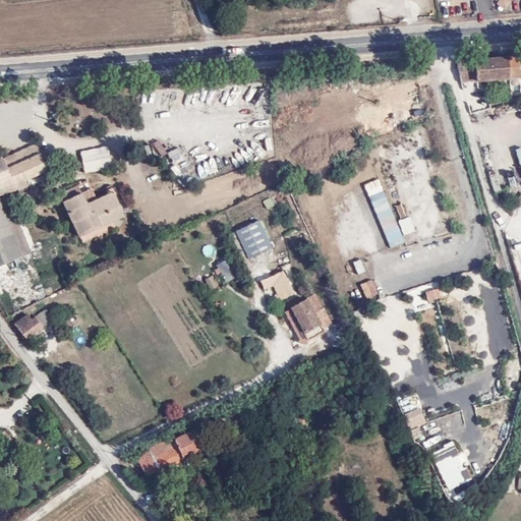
[(507,9),(511,0),(498,0),(497,4),(507,9)]
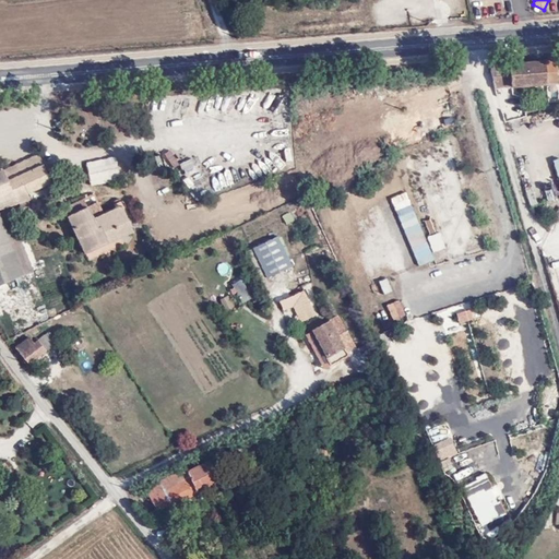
[(489,67),(494,86),(558,81),(558,66),(557,67),(556,61),(489,67)]
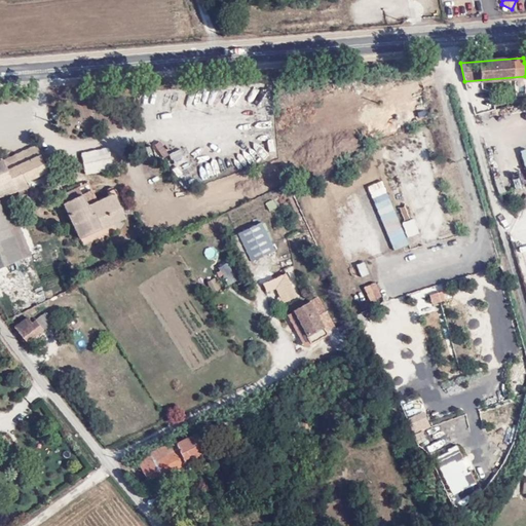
[(428,128),(372,144),(377,163),(402,156),(404,164),(437,155),(428,128)]
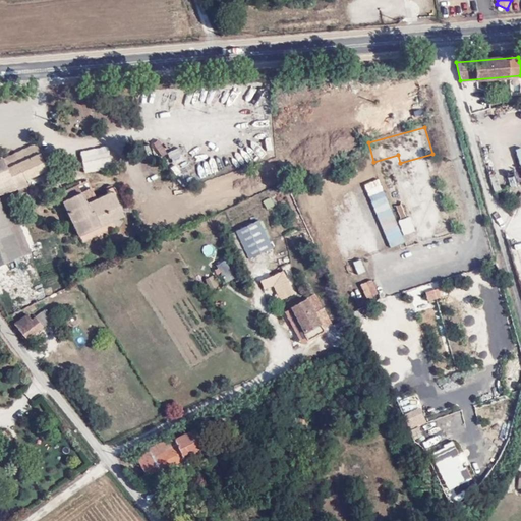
[(0,160),(0,194),(24,185),(23,180),(45,169),(34,145),(0,160)]
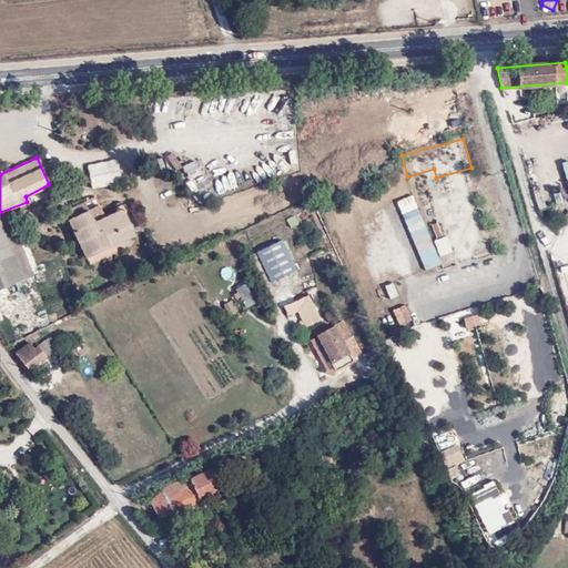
[(115,161),(88,168),(91,188),(120,182),(115,161)]
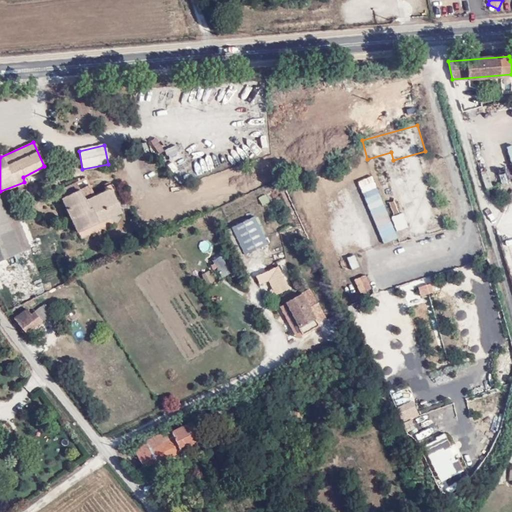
[(206,156),(208,168),(217,166),(215,154),(206,156)]
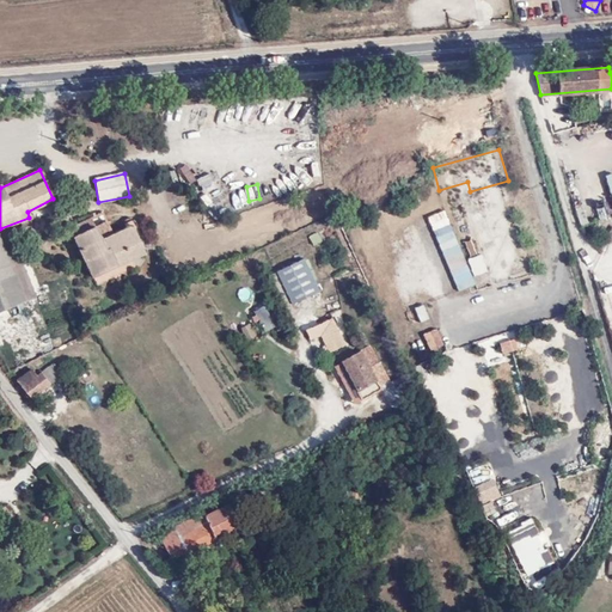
[(496,185),(477,190),(483,210),(502,204),(496,185)]
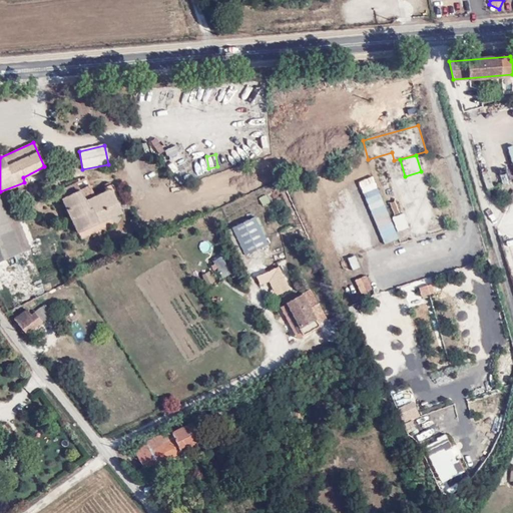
[(505,169),(496,170),(497,182),(506,181),(505,169)]
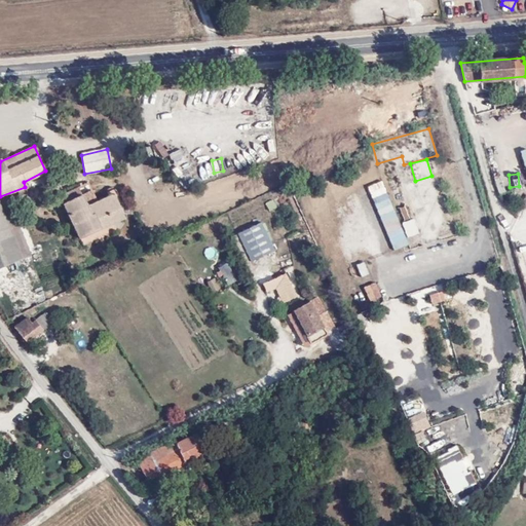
[(395,180),(387,183),(397,203),(403,200),(395,180)]
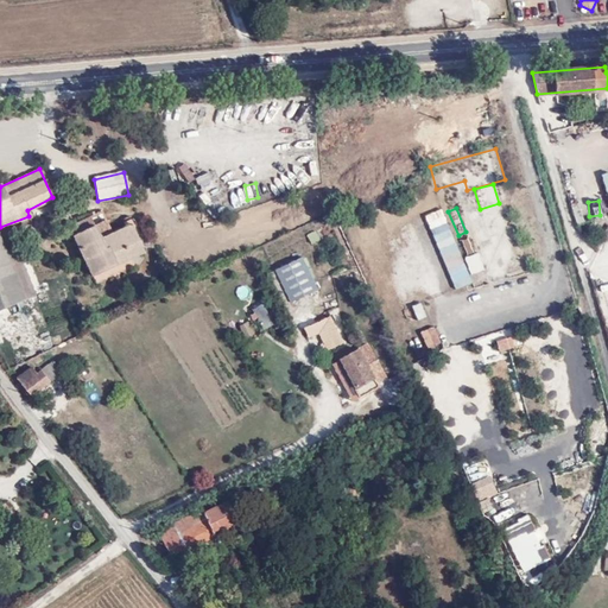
[(479,210),(481,230),(504,228),(501,208),(479,210)]
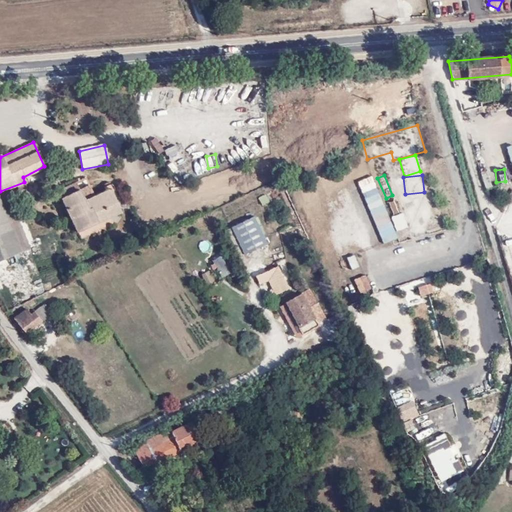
[(61,197),(78,232),(98,222),(96,219),(119,208),(109,188),(93,195),(90,184),(79,189),(61,197)]
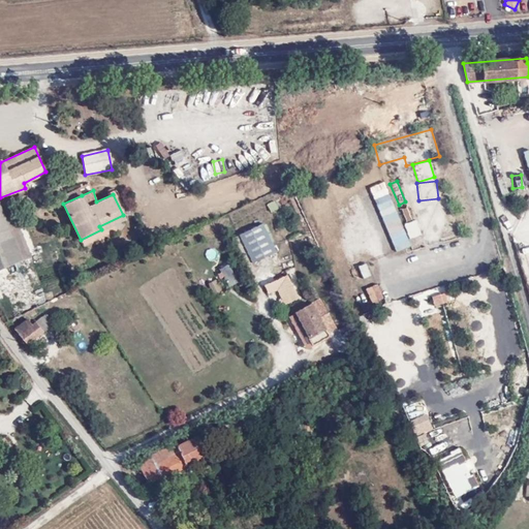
[(360,193),(345,196),(347,211),(363,208),(360,193)]
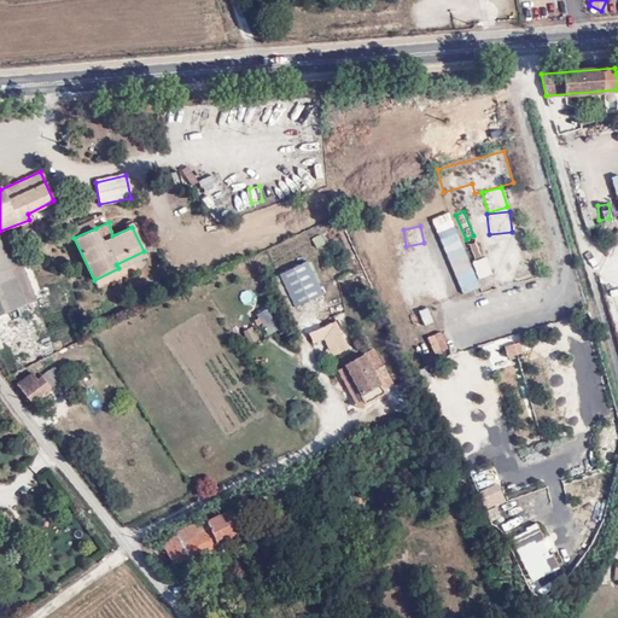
[(16,250),(6,254),(0,239),(0,313),(35,301),(16,250)]
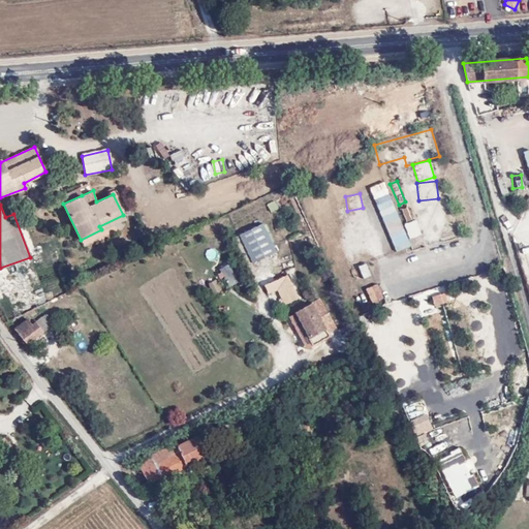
[(405,221),(411,219),(408,208),(402,210),(405,221)]
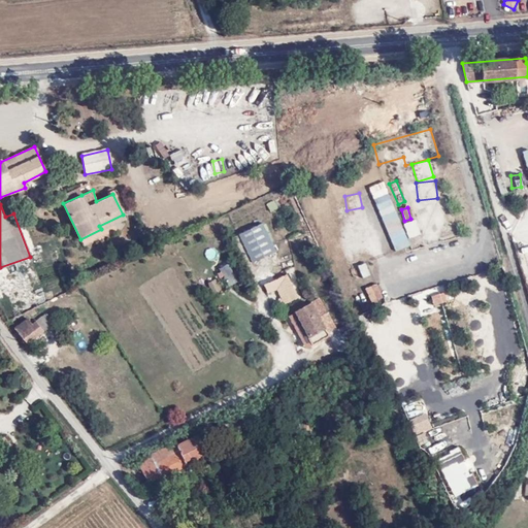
[(101,229),(124,218),(123,215),(99,226),(101,229)]
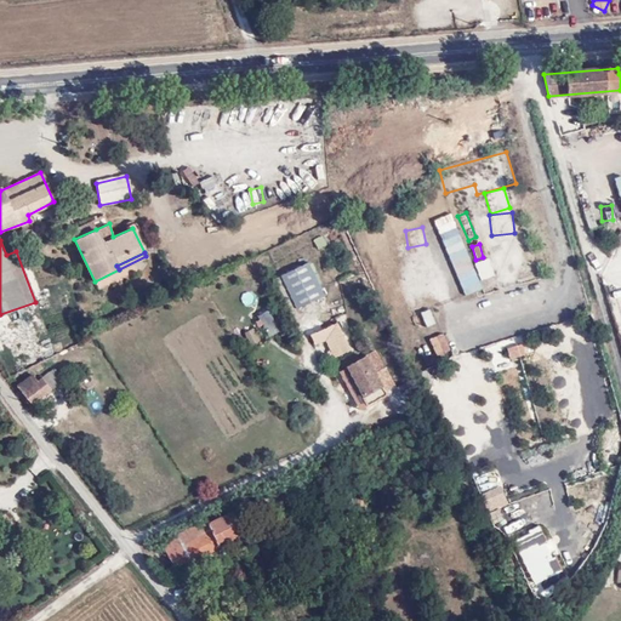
[(480,281),(495,277),(489,258),(474,265),(480,281)]
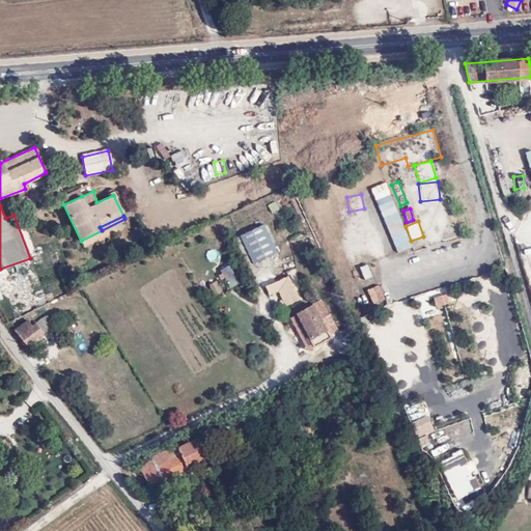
[(241,236),(253,262),(276,251),(264,228),(263,225),(241,236)]
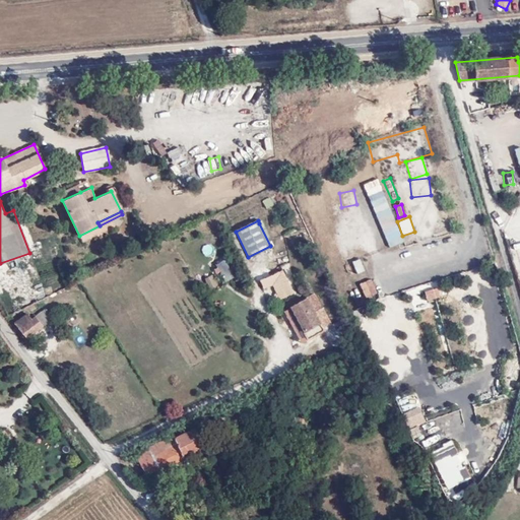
[(347,277),(364,273),(360,258),(343,263),(347,277)]
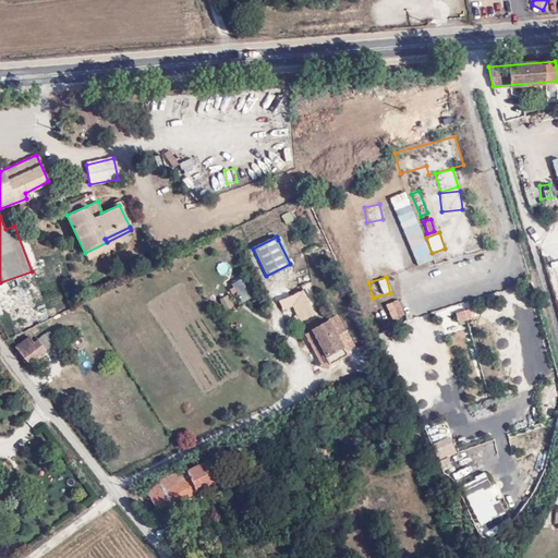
[(240,278),(231,283),(232,286),(229,288),(231,293),(235,291),(241,301),(251,295),(240,278)]
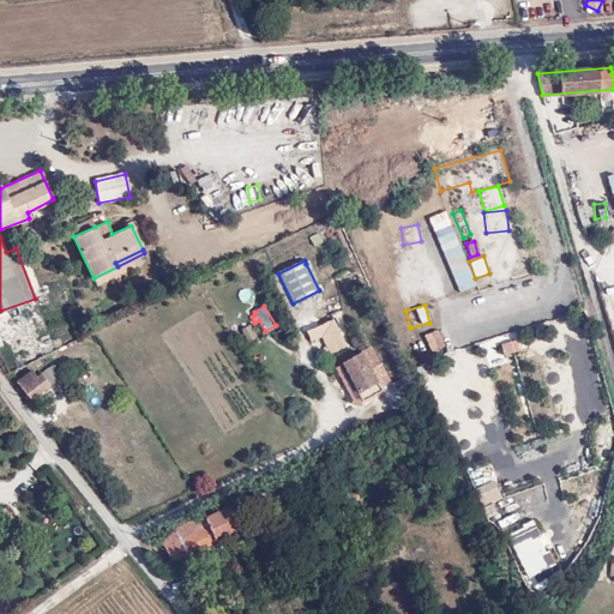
[(333,319),(307,331),(312,342),(323,338),(330,355),(348,349),(333,319)]
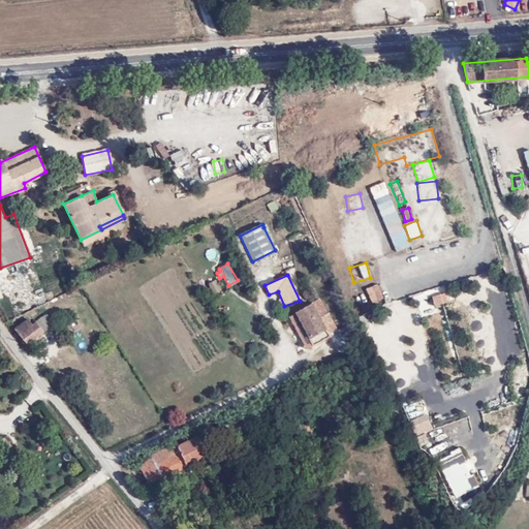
[(378,284),(354,294),(362,310),(384,301),(378,284)]
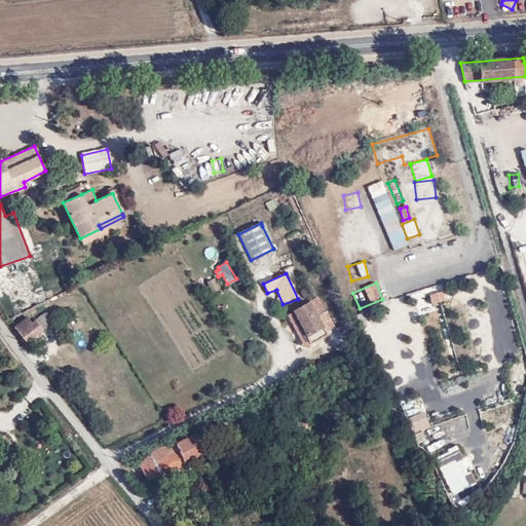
[(431,304),(445,300),(442,292),(428,295),(431,304)]
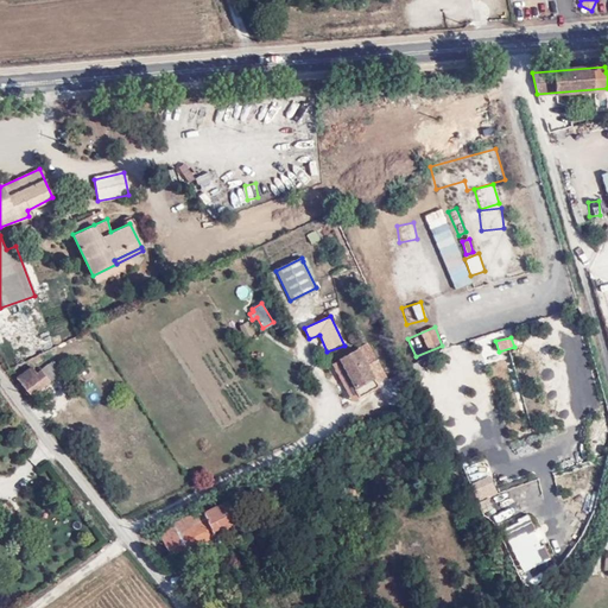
[(368,342),(330,365),(353,404),(391,381),(368,342)]
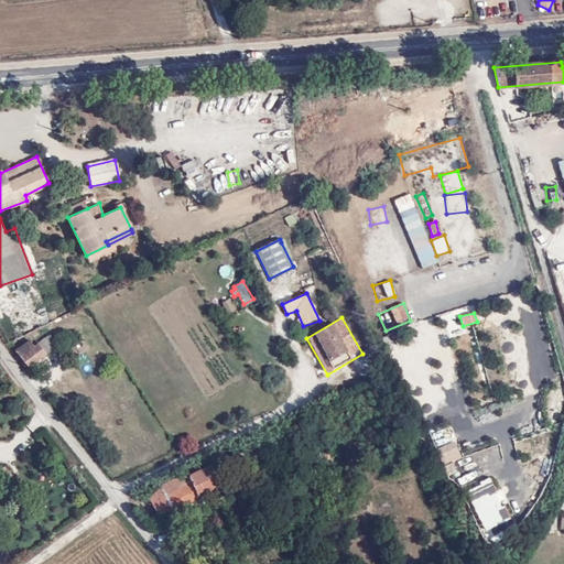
[(55,345),(46,333),(35,342),(44,354),(55,345)]
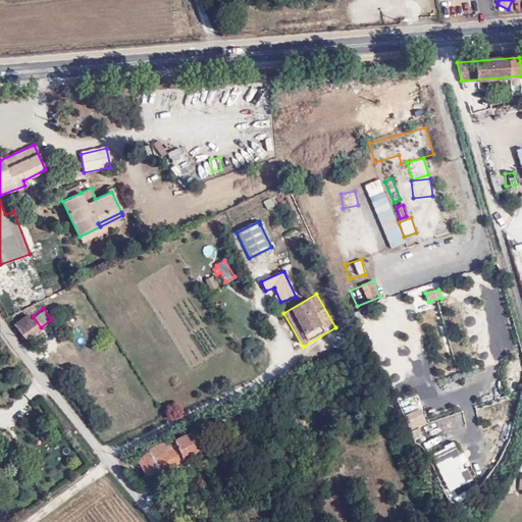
[(25,314),(12,323),(25,340),(41,327),(33,316),(30,319),(25,314)]
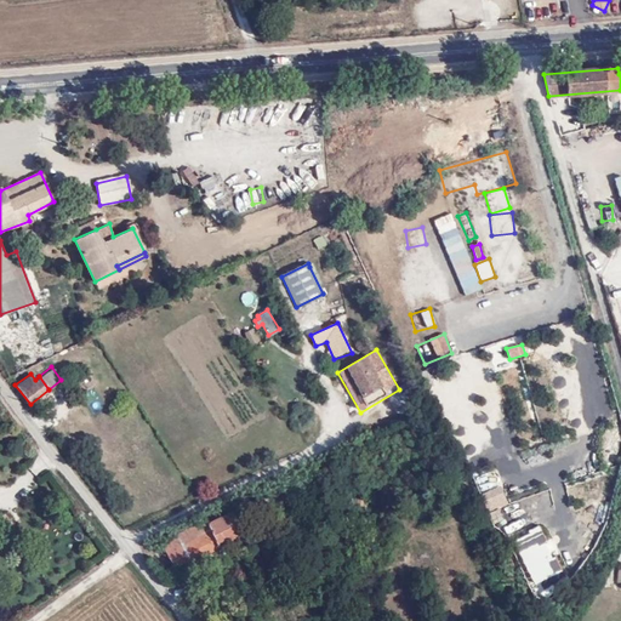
[(501,486),(482,495),(490,512),(508,503),(501,486)]
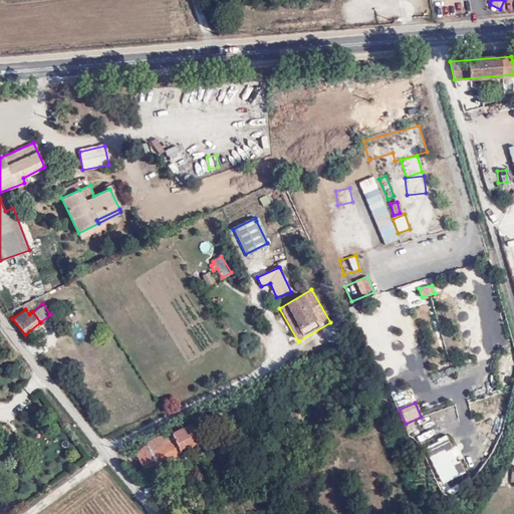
[(146,472),(200,441),(190,422),(173,433),(170,428),(146,442),(147,444),(135,452),(146,472)]
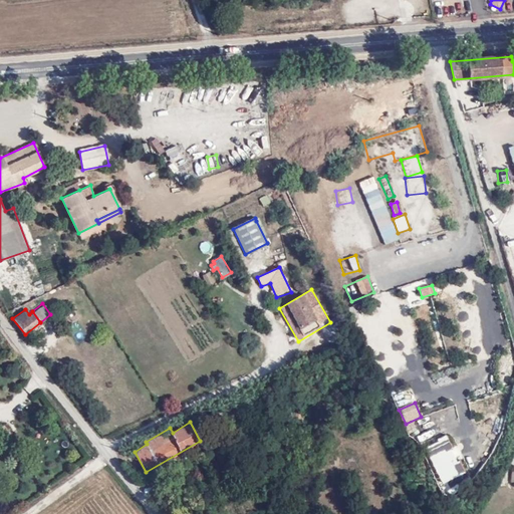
[(425,447),(441,485),(464,475),(448,437),(425,447)]
